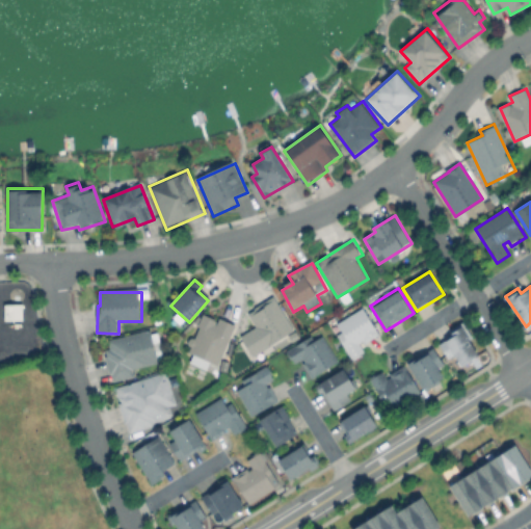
[(294,329),(253,355),(241,337),(256,328),(246,313),(274,296),(294,329)]
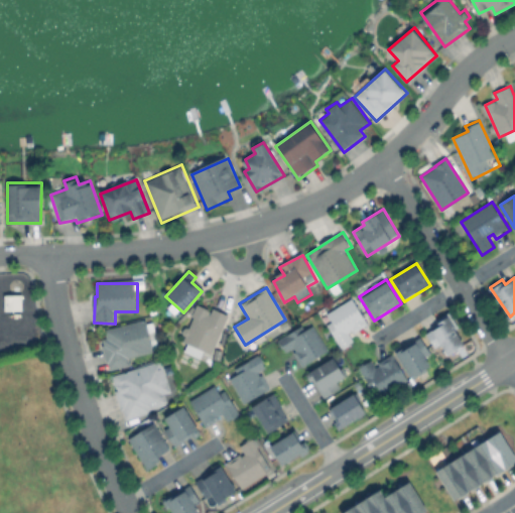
[(22,295),(22,313),(4,313),(4,295),(22,295)]
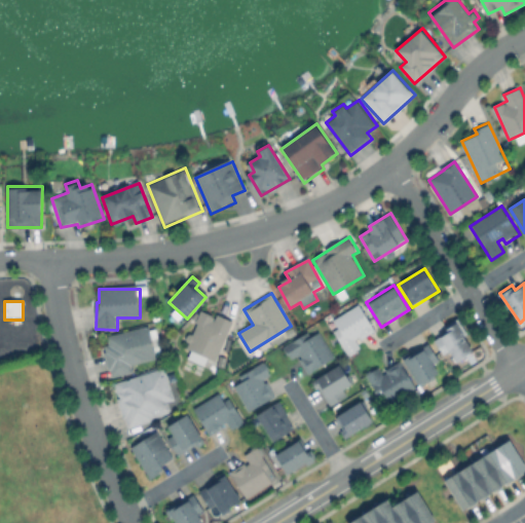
[(359,347),(345,355),(332,331),(336,328),(331,319),(357,303),(373,331),(355,342),(359,347)]
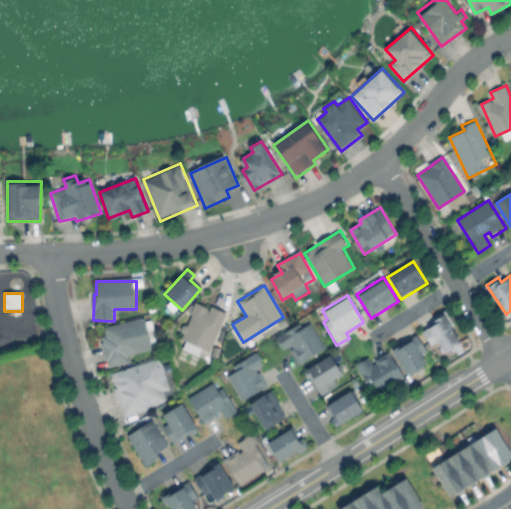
[(198,303),(211,308),(211,306),(227,313),(210,354),(182,341),(198,303)]
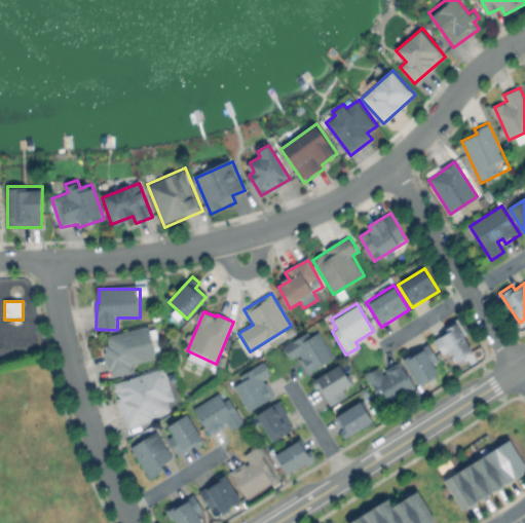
[(469,349),(452,359),(448,350),(442,355),(433,339),(447,330),(444,325),(458,316),(467,333),(461,336),(469,349)]
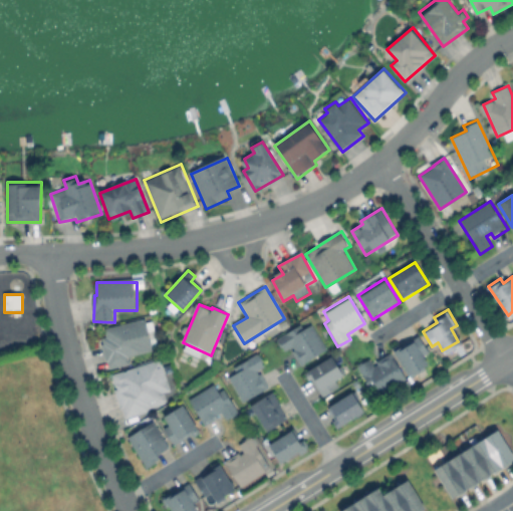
[(131,365),(110,370),(101,338),(106,337),(104,330),(146,319),(154,350),(129,357),(131,365)]
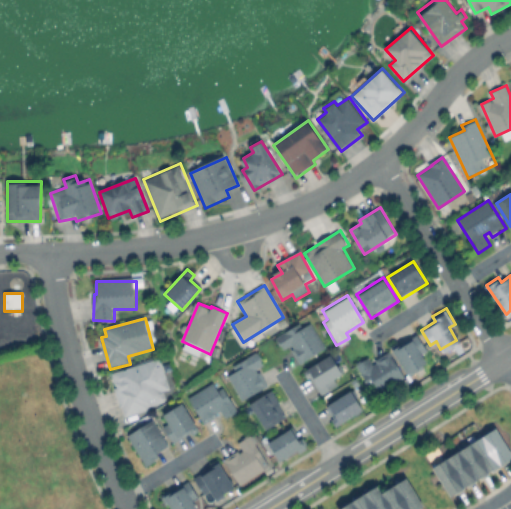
[(289,327),(282,332),(277,325),(285,320),(289,327)]
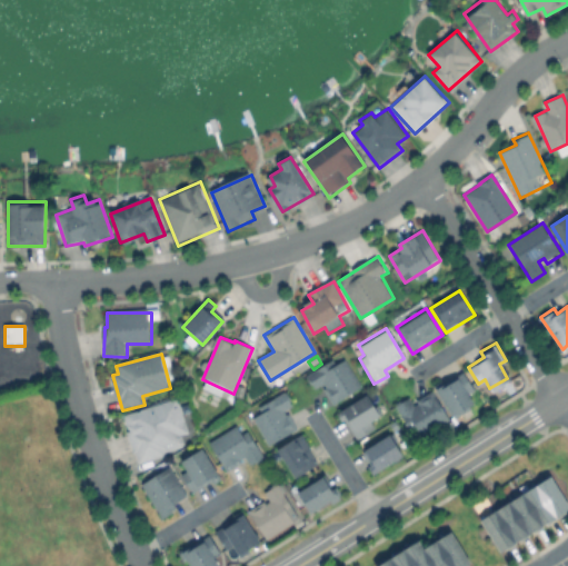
[(360,389),(344,361),(335,367),(331,363),(305,378),(314,393),(320,388),(331,407),(360,389)]
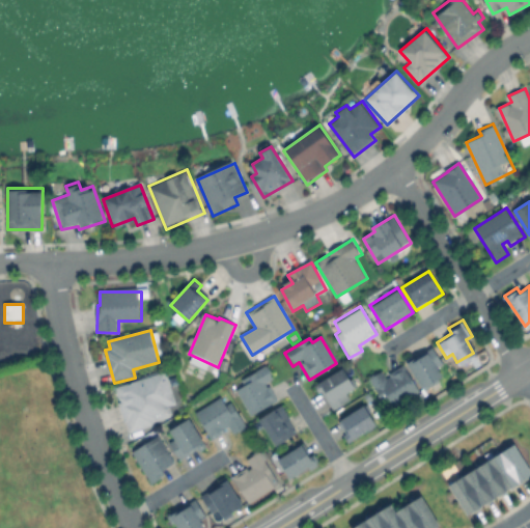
[(443,377),(422,389),(405,360),(430,343),(442,363),(436,367),(443,377)]
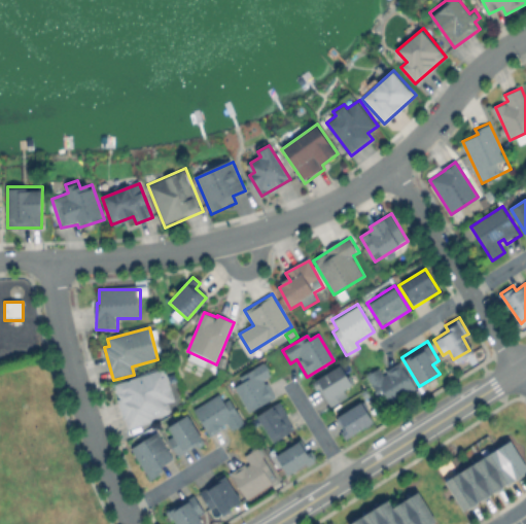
[(228,359),(226,371),(218,370),(219,358),(228,359)]
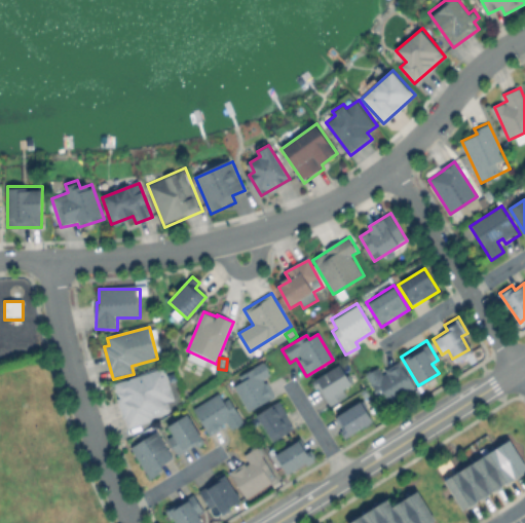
[(273,396),(247,410),(232,385),(240,380),(237,374),(262,360),(270,374),(263,378),(273,396)]
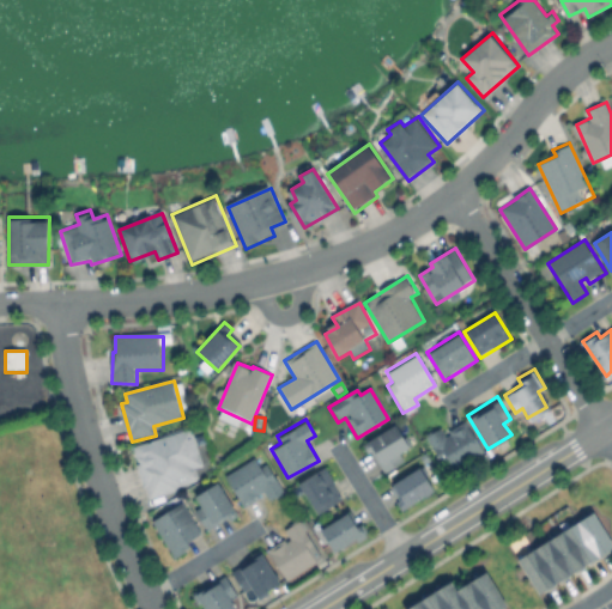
[(400,454),(404,460),(383,474),(369,454),(368,455),(361,444),(394,421),(410,446),(400,454)]
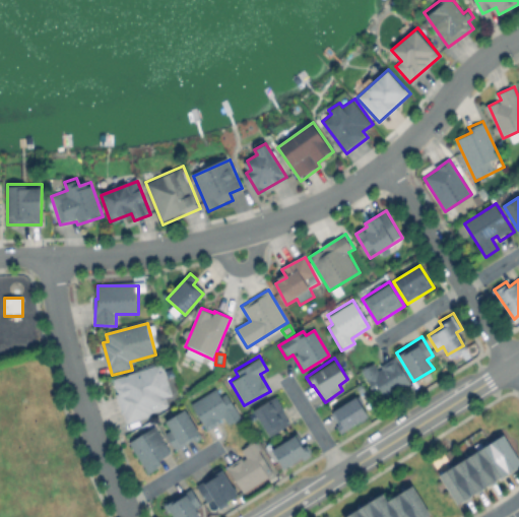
[(393,358),(409,384),(383,399),(379,392),(374,395),(359,370),(374,361),(378,368),(393,358)]
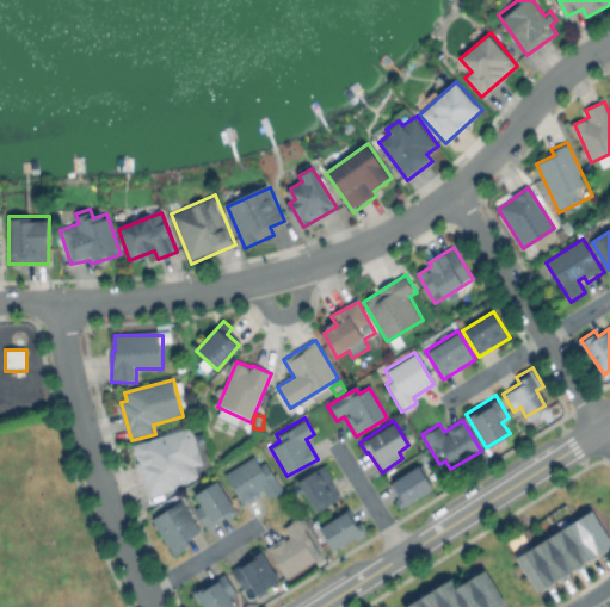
[(199,482),(151,497),(134,446),(189,428),(201,464),(195,466),(199,482)]
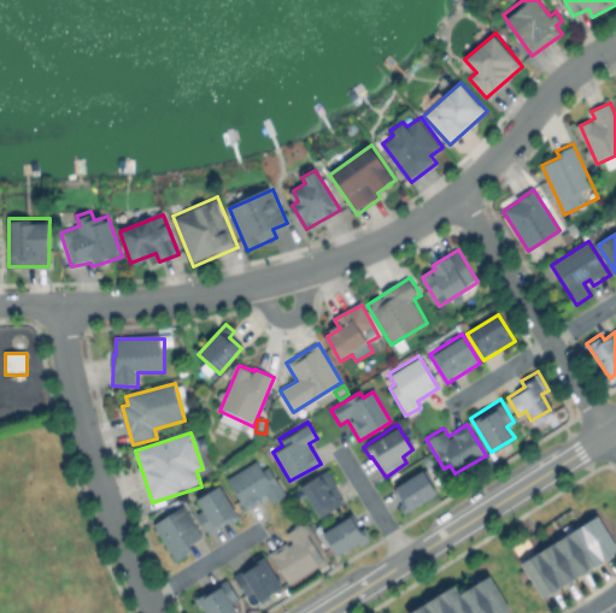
[(253,461),(259,471),(267,467),(285,495),(269,505),(264,496),(245,508),(226,478),(253,461)]
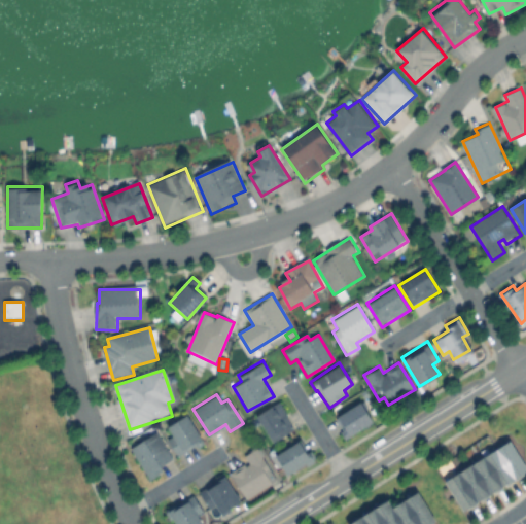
[(291,429),(273,442),(254,414),(278,398),(289,414),(284,417),(291,429)]
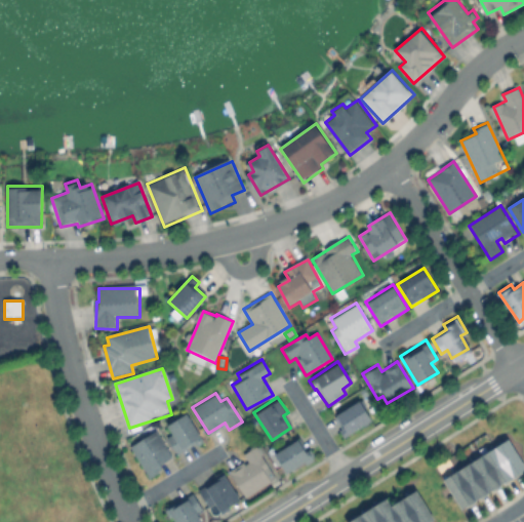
[(370,417),(339,436),(335,428),(343,424),(336,412),(359,399),(370,417)]
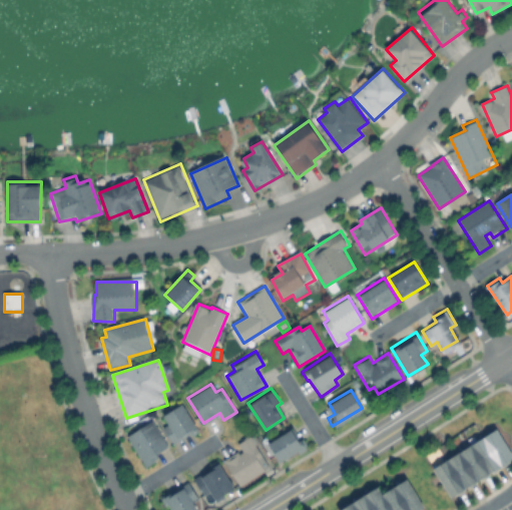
[(196,428),(170,445),(159,428),(166,424),(160,415),(179,402),(196,428)]
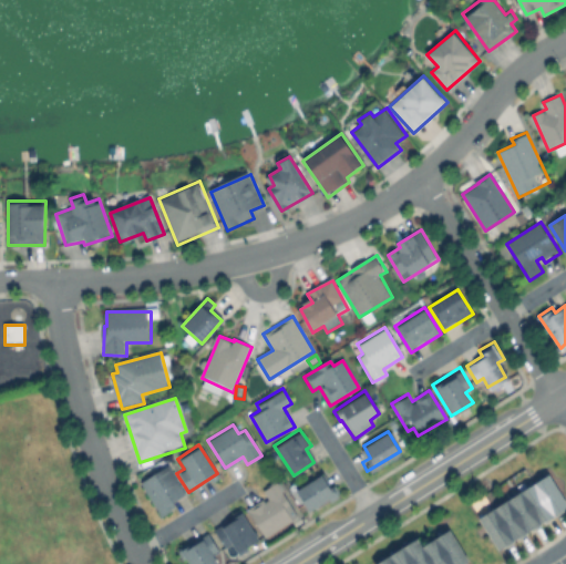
[(174,508),(161,516),(137,480),(165,463),(183,493),(170,501),(174,508)]
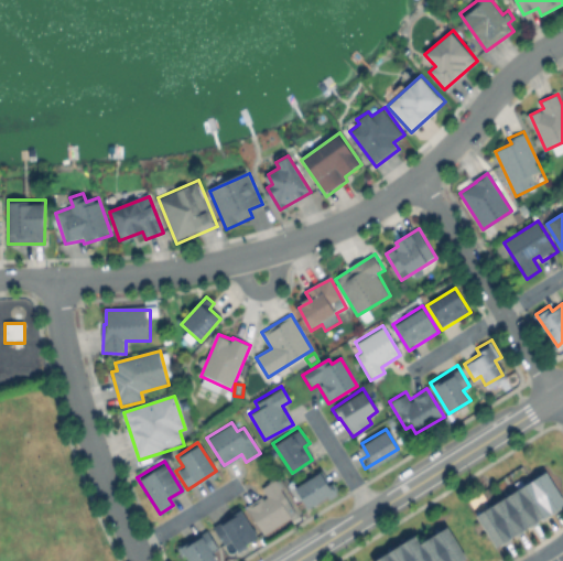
[(318,470),(328,485),(333,482),(339,492),(307,511),(292,486),(318,470)]
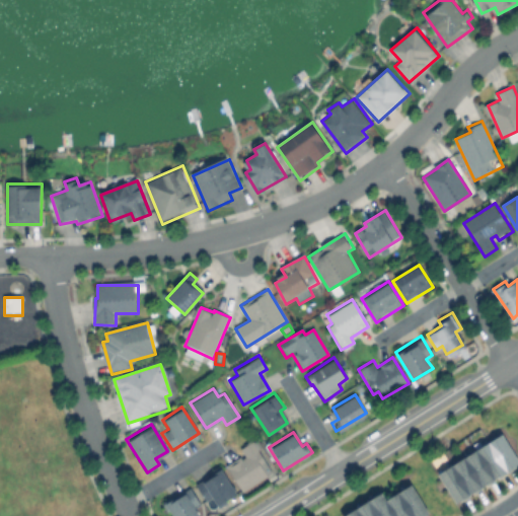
[(517,467),(454,506),(437,476),(502,436),(517,462),(517,467)]
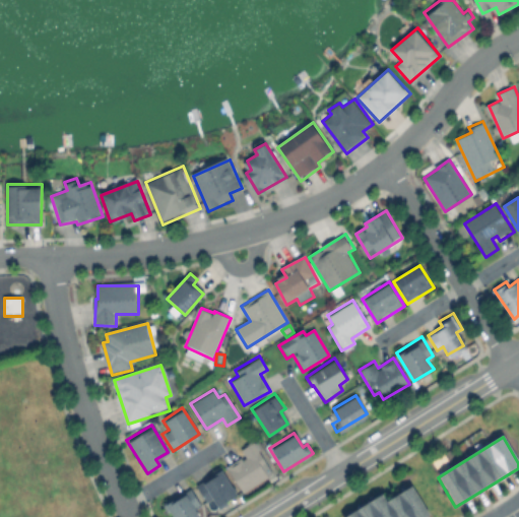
[(272,474),(241,494),(225,468),(244,457),(240,450),(252,442),(272,474)]
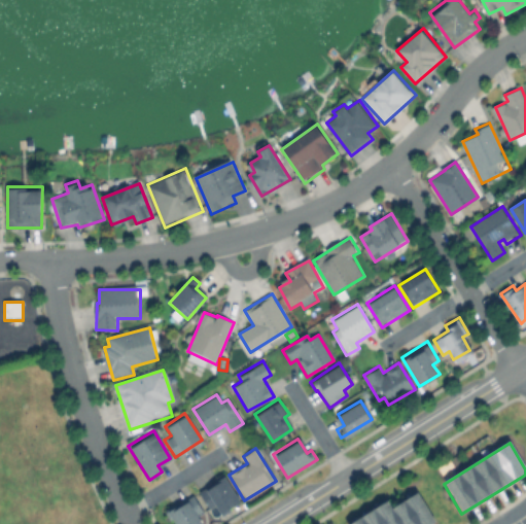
[(238,501),(218,514),(214,505),(208,510),(197,491),(221,475),(238,501)]
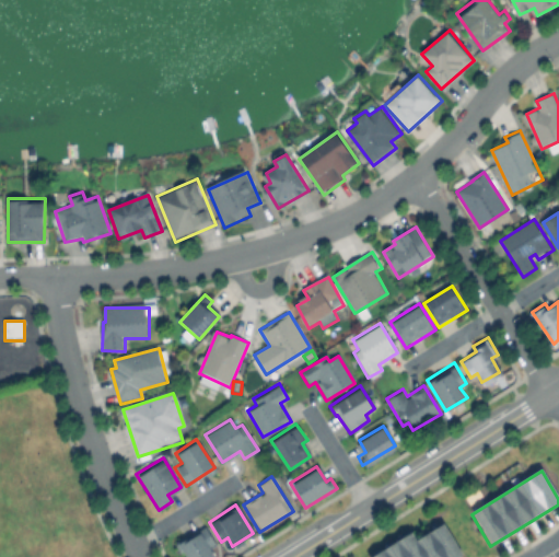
[(183,556),(175,543),(201,526),(212,544),(207,548),(212,556),(183,556)]
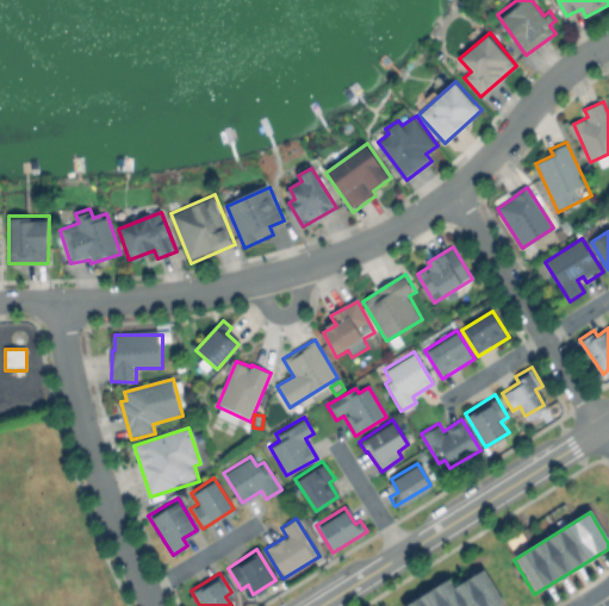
[(484,573),(504,605),(406,605),(447,580),(454,591),(484,573)]
